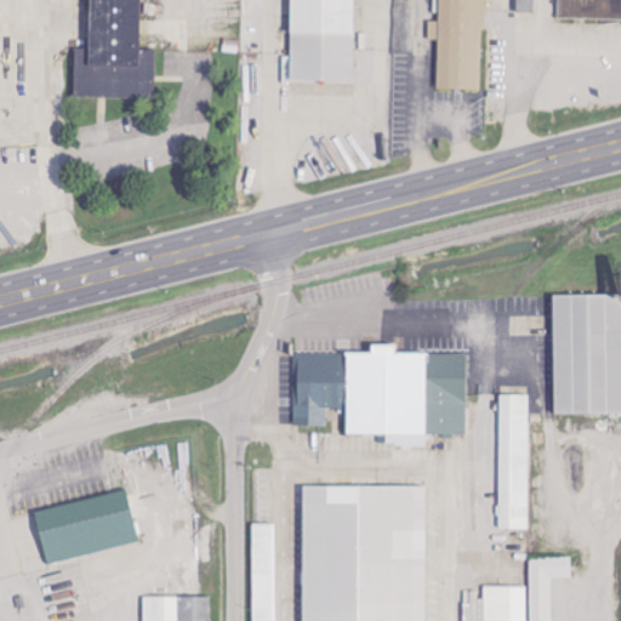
[(138,51),(140,0),(90,0),(89,49),(75,49),(74,98),(154,100),(155,51),(138,51)]
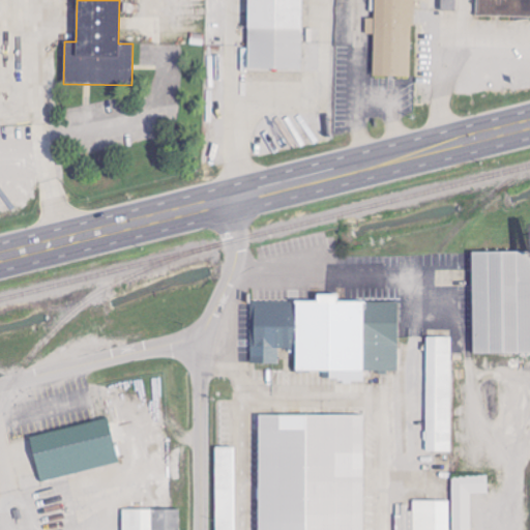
[(247,0),(246,69),(301,70),(302,0),(247,0)]
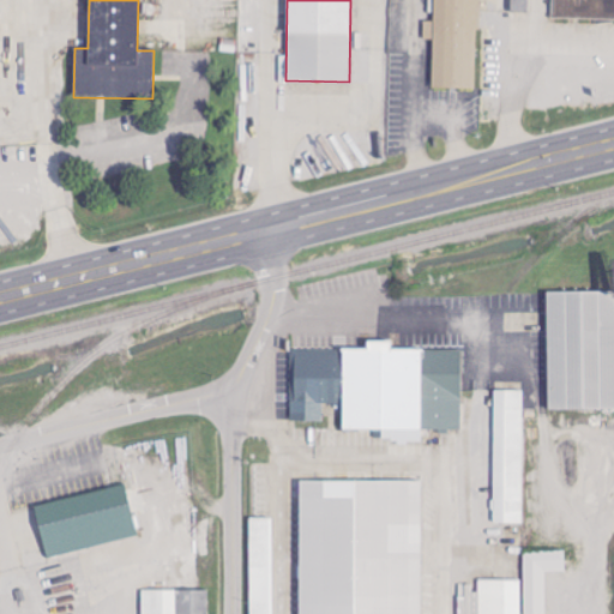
[(481,0),(433,0),(433,22),(425,22),(423,40),(433,41),(432,90),(475,91),(476,31),(481,31),(481,0)]
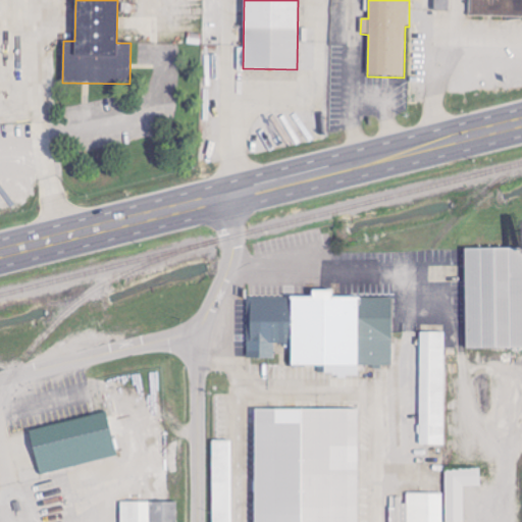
[(433,0),(434,10),(450,11),(450,0),(433,0)]
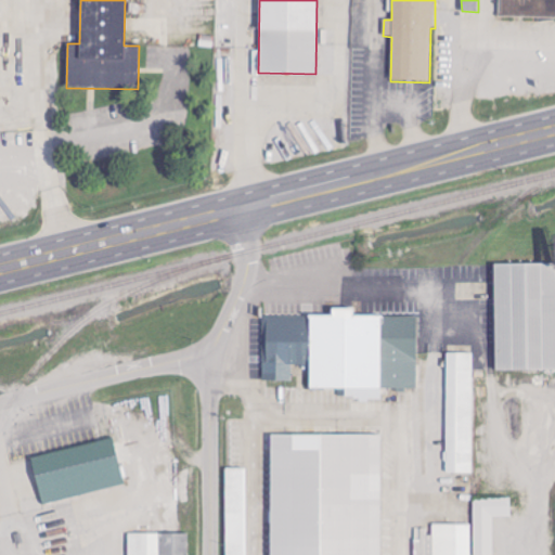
[(494,263),(554,262),(554,369),(495,370),(494,263)]
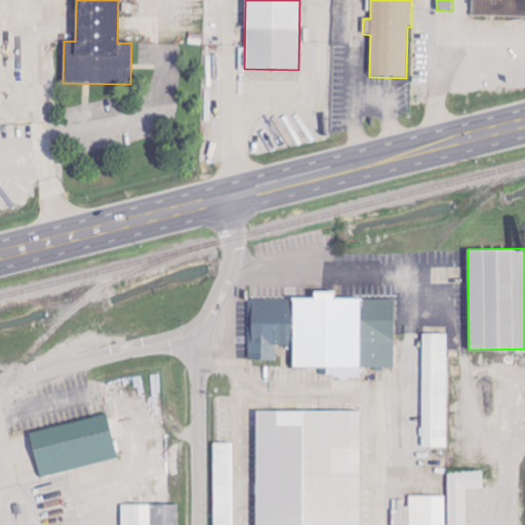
[(316,299),(248,298),(248,360),(277,360),(277,346),(292,346),(292,367),(326,367),(326,374),(360,374),(360,365),(393,365),(393,298),(336,297),(336,291),(316,291),(316,299)]
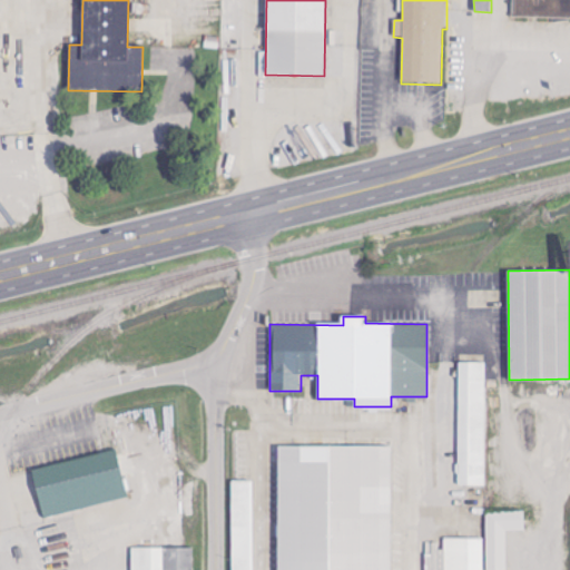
[(458,362),(485,362),(484,485),(458,485),(458,362)]
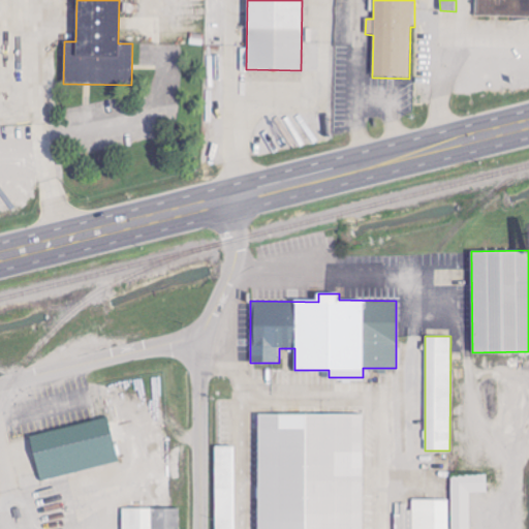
[(258,528),(258,413),(364,414),(364,528),(258,528)]
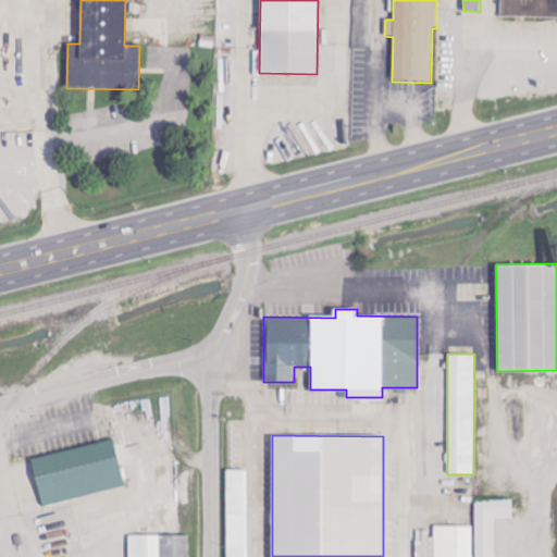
[(10,467),(22,515),(124,490),(113,442),(10,467)]
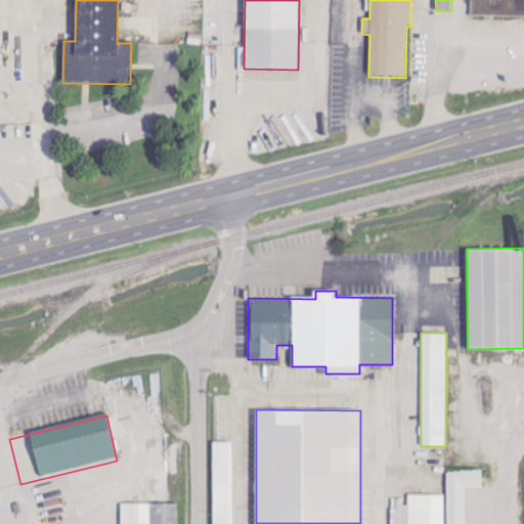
[(231,523),(232,443),(214,443),(214,517),(217,517),(216,523),(231,523)]
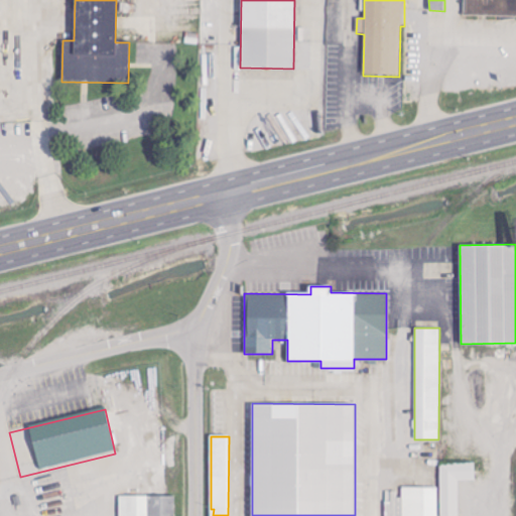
[(475,482),(475,464),(440,463),(439,515),(459,515),(460,482),(475,482)]
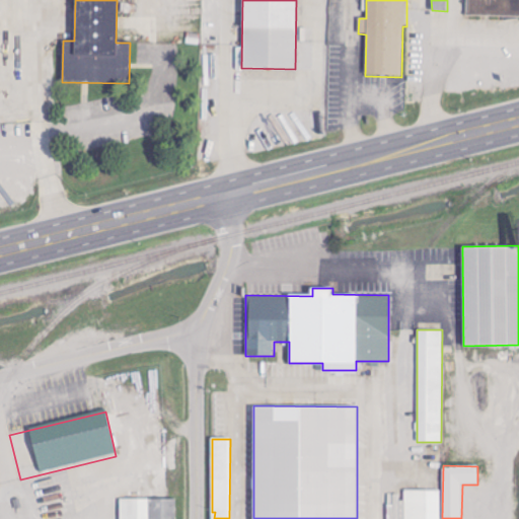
[(440,518),(440,491),(402,491),(402,494),(388,494),(387,518),(440,518)]
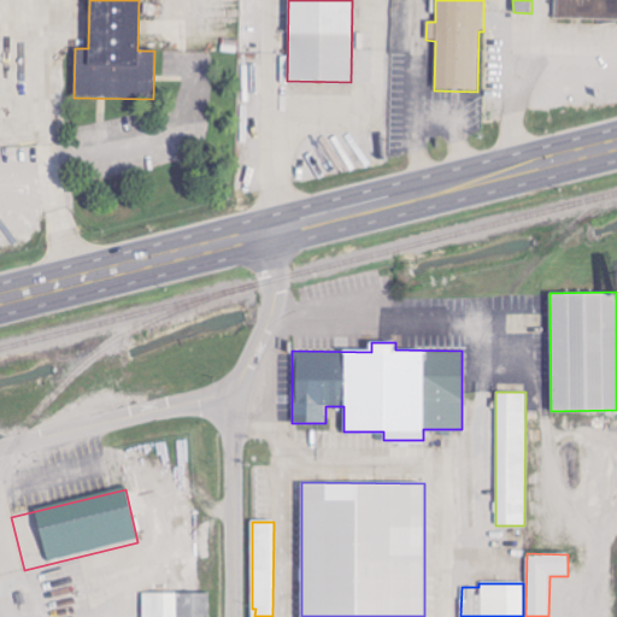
[(209,616),(210,592),(142,592),(142,616),(209,616)]
